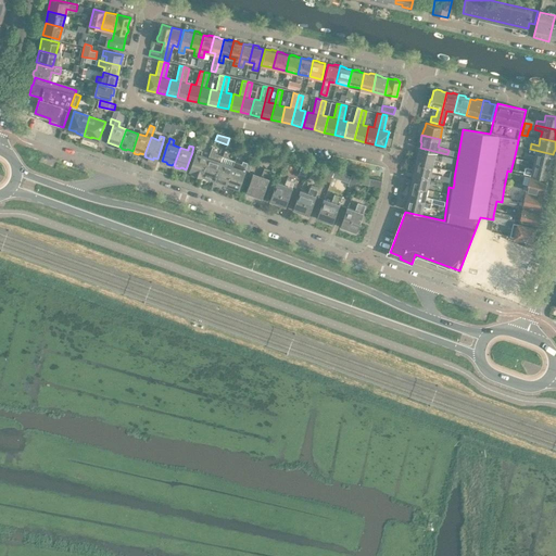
[(523,156),(526,148),(517,146),(515,155),(523,156)]
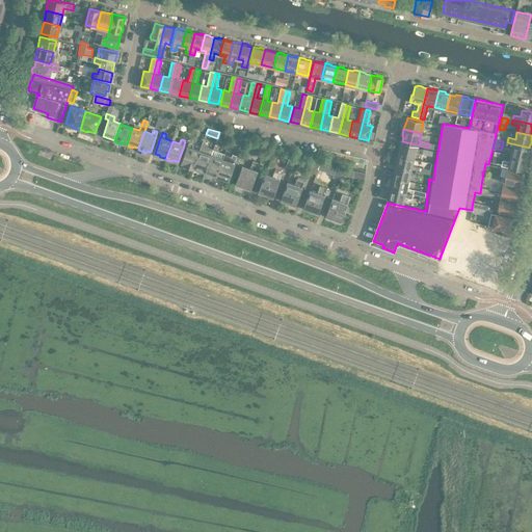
[(193,167),(200,151),(192,148),(193,143),(189,142),(188,147),(182,163),(186,164),(185,165),(193,168),(193,167)]
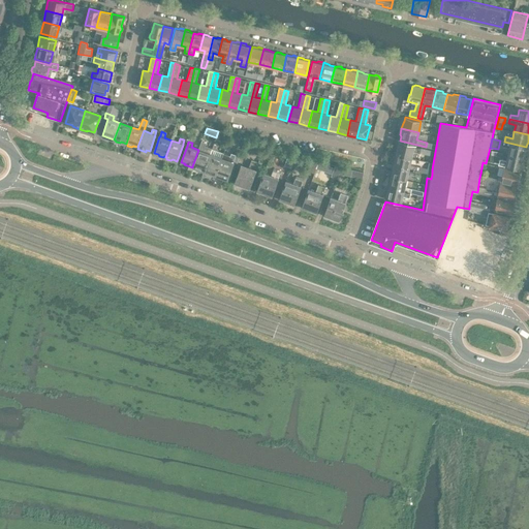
[(510,148),(508,154),(525,158),(526,151),(525,150),(526,147),(504,142),(503,146),(510,148)]
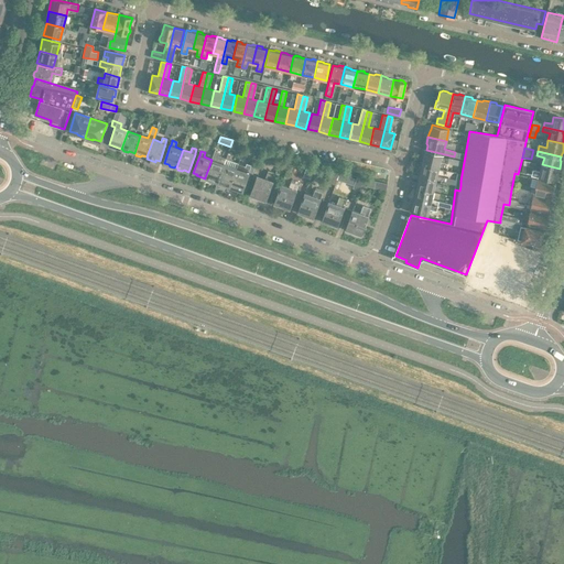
[(421,164),(438,167),(440,161),(447,163),(448,158),(425,152),(424,155),(423,156),(421,164)]
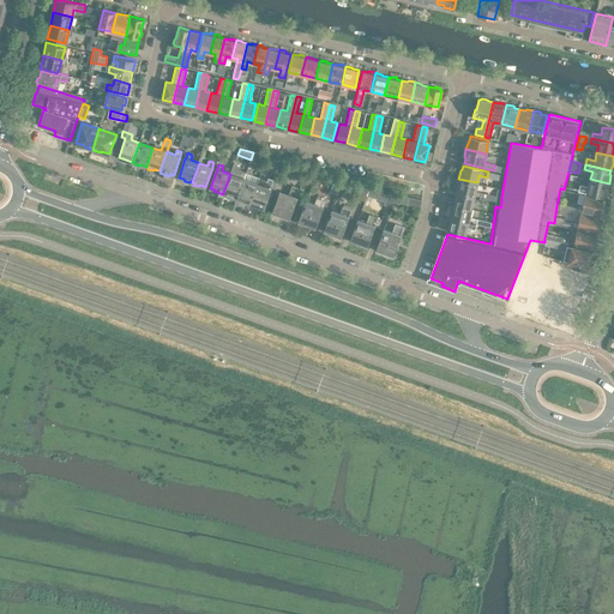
[(308,169),(304,182),(312,185),(317,172),(308,169)]
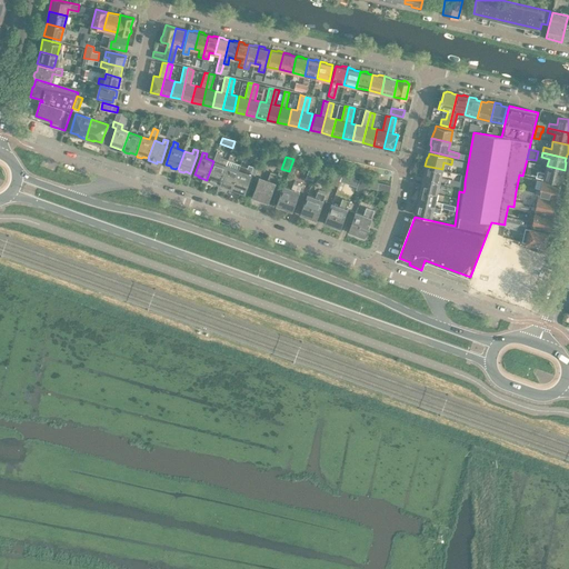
[(239,170),(232,188),(246,192),(251,175),(255,176),(259,160),(255,158),(250,169),(248,168),(247,172),(239,170)]
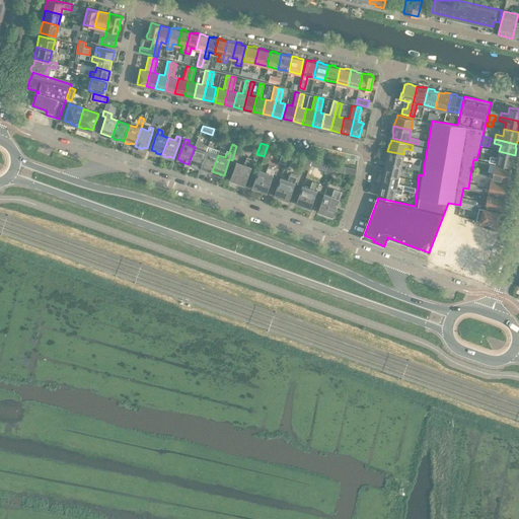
[(211,170),(212,171),(218,155),(219,150),(208,146),(206,151),(201,167),(206,168),(206,170),(210,171),(211,170)]
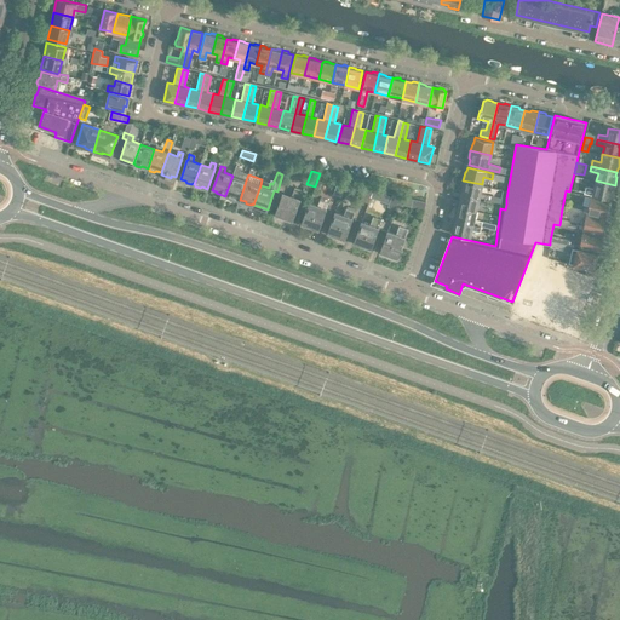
[(239,199),(240,200),(246,181),(233,176),(225,195),(231,196),(233,199),(236,200),(239,199)]
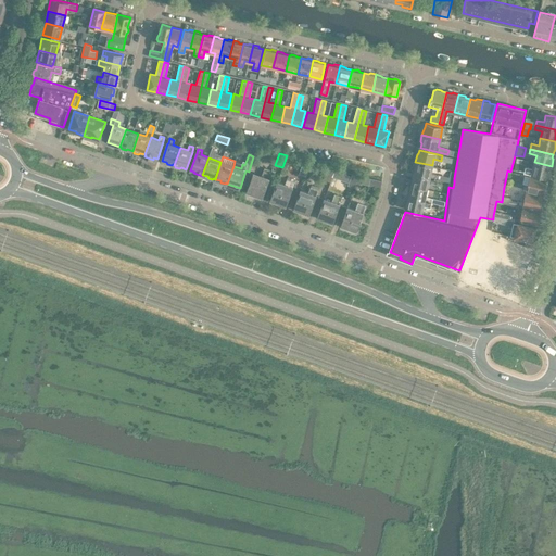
[(303,162),(299,174),(305,176),(310,164),(303,162)]
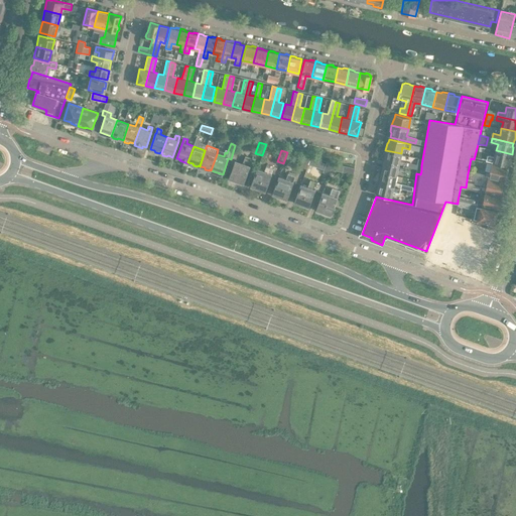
[(416,168),(421,170),(421,165),(399,160),(401,153),(385,150),(384,156),(385,158),(384,161),(405,166),(416,168)]
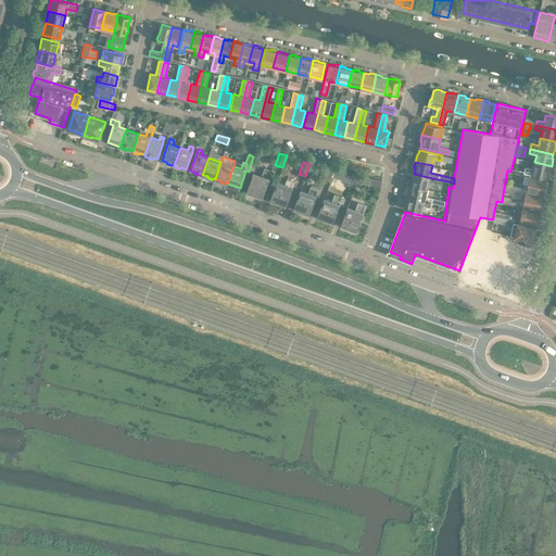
[(552,166),(534,162),(533,169),(526,167),(525,173),(547,178),(548,174),(550,173),(552,166)]
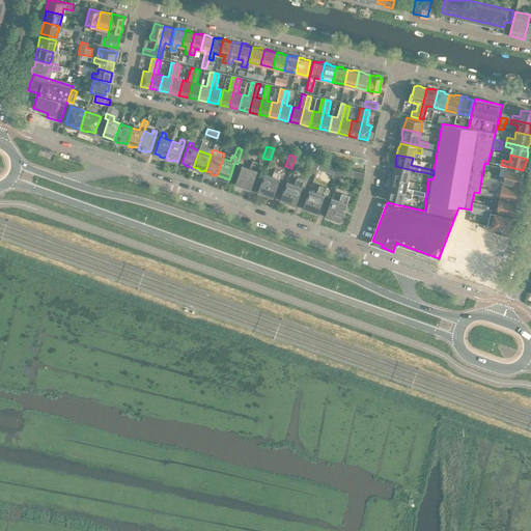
[(242,165),(235,184),(250,189),(259,163),(252,161),(249,168),(242,165)]
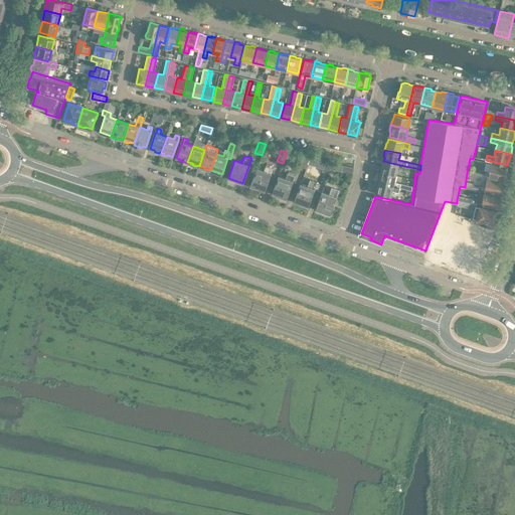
[(300,166),(306,168),(310,157),(303,156),(300,166)]
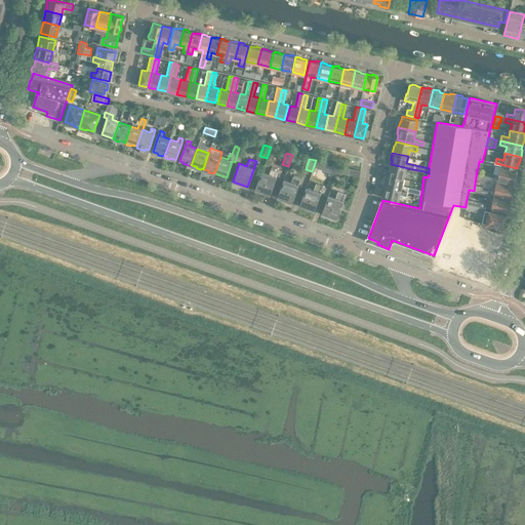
[(338,166),(332,164),(328,175),(334,177),(336,172),(338,166)]
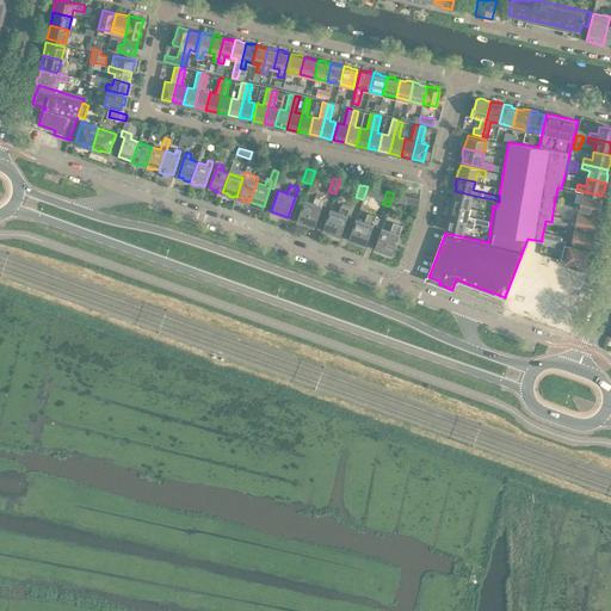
[(479,202),(480,197),(455,191),(454,195),(452,196),(450,203),(469,208),(470,201),(479,202)]
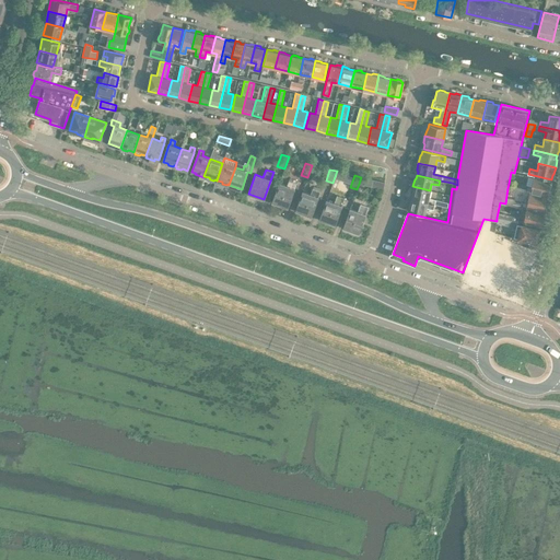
[(361,177),(359,184),(371,187),(373,179),(361,177)]
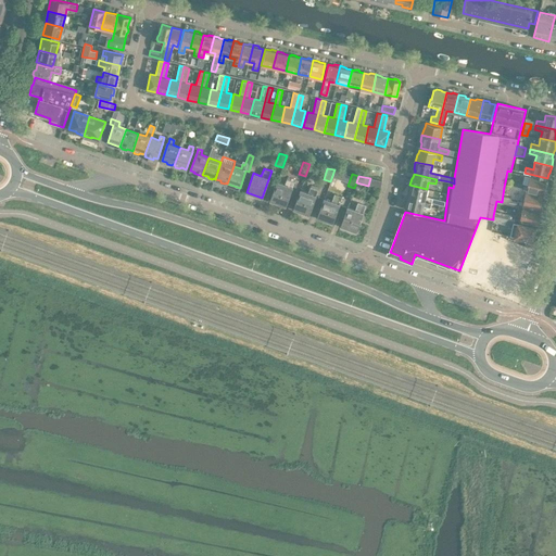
[(514,185),(505,182),(504,187),(526,191),(527,189),(543,193),(545,188),(546,187),(547,182),(546,181),(546,179),(530,176),(528,185),(514,181),(514,185)]
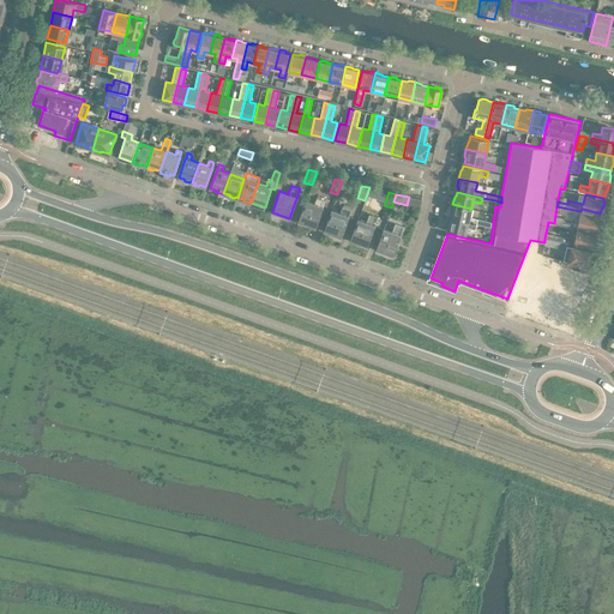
[(299,222),(315,228),(326,198),(318,196),(314,204),(306,200),(299,222)]
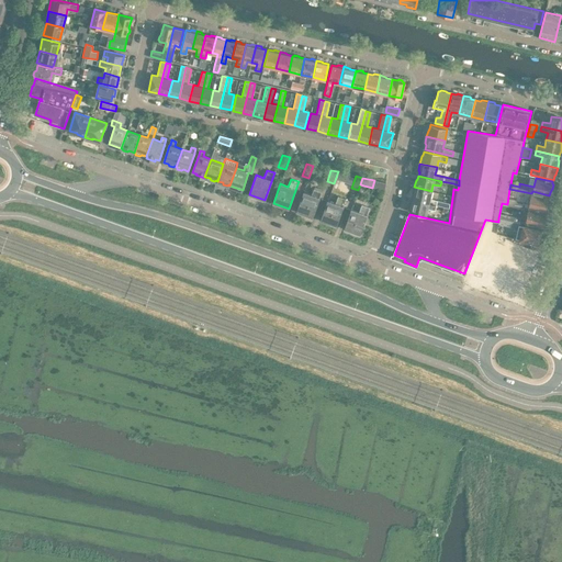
[(429,198),(431,191),(414,187),(413,194),(414,195),(413,199),(436,204),(437,200),(429,198)]
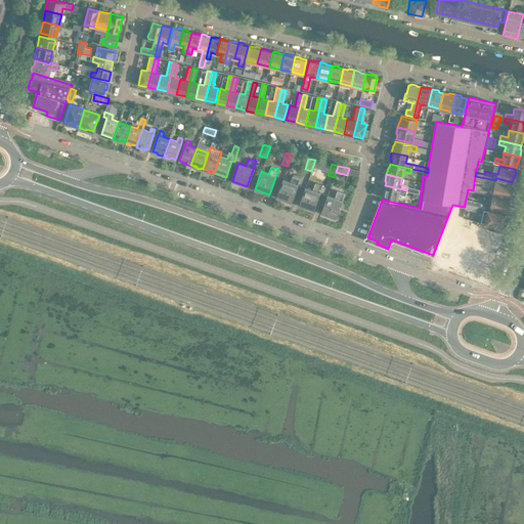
[(276,197),(291,203),(300,177),(293,175),(291,182),(282,179),(276,197)]
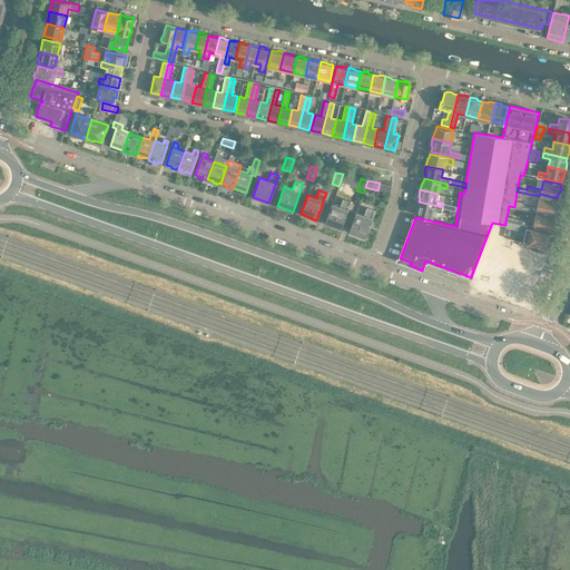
[(522,209),(536,213),(537,210),(553,215),(554,208),(557,208),(558,204),(557,203),(557,200),(539,196),(537,206),(532,205),(532,207),(523,205),(522,209)]
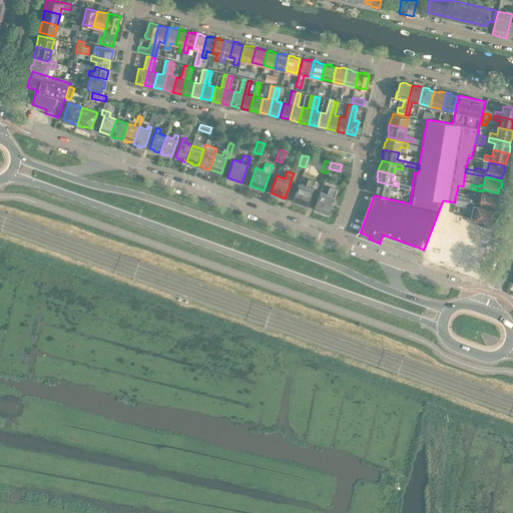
[(293,200),(307,206),(316,181),(309,178),(306,186),(299,183),(293,200)]
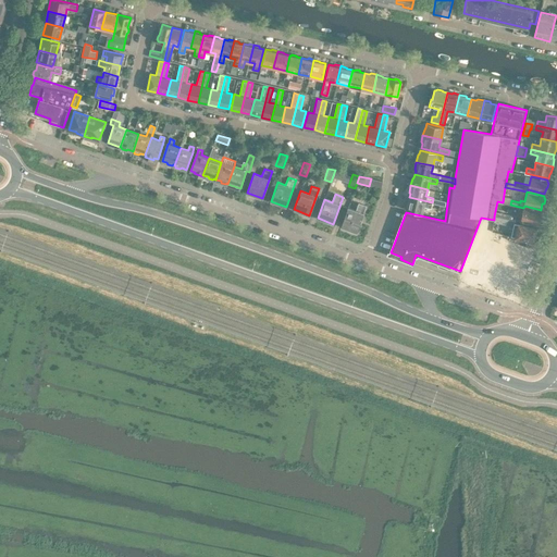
[(431,208),(432,202),(409,197),(408,201),(407,201),(406,207),(407,209),(406,209),(422,213),(423,206),(431,208)]
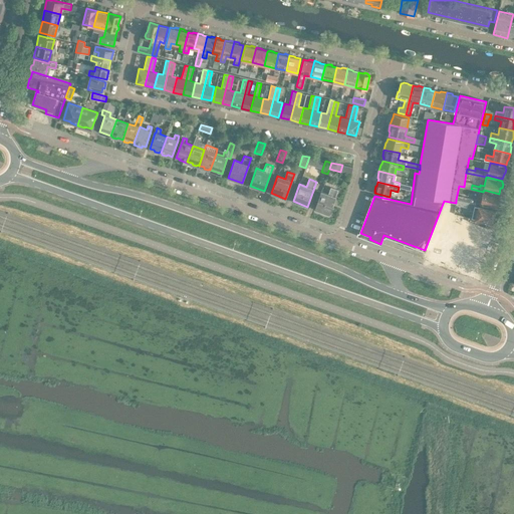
[(314,209),(329,215),(337,190),(330,187),(328,194),(321,192),(314,209)]
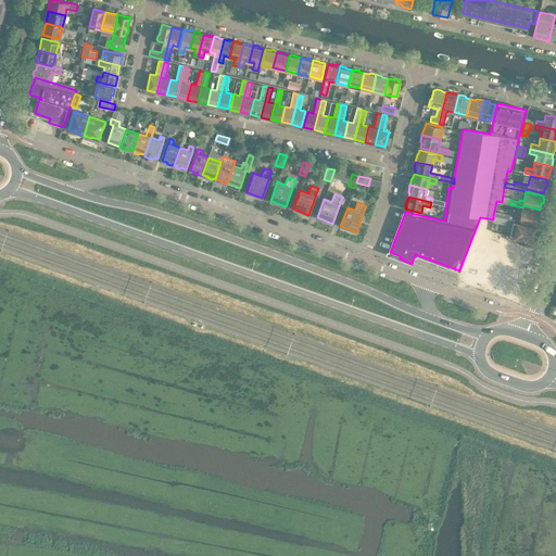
[(540,212),(522,207),(520,220),(536,224),(538,219),(540,218),(540,215),(540,213),(540,212)]
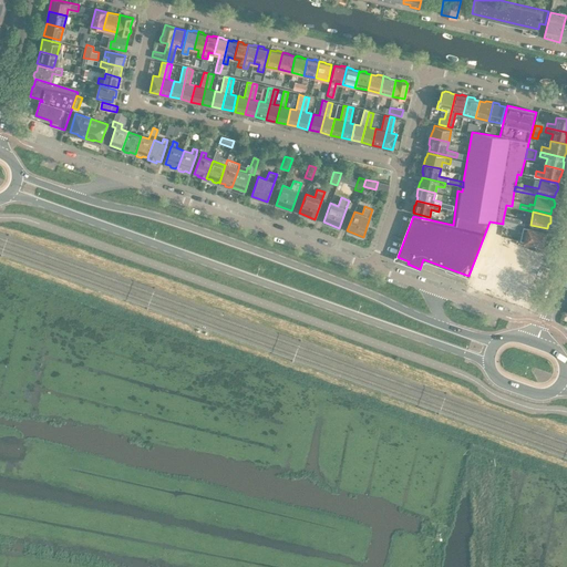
[(521,240),(543,246),(544,245),(545,243),(546,239),(545,238),(546,232),(526,227),(524,227),(525,225),(514,223),(504,220),(503,226),(519,229),(518,232),(522,233),(521,240)]
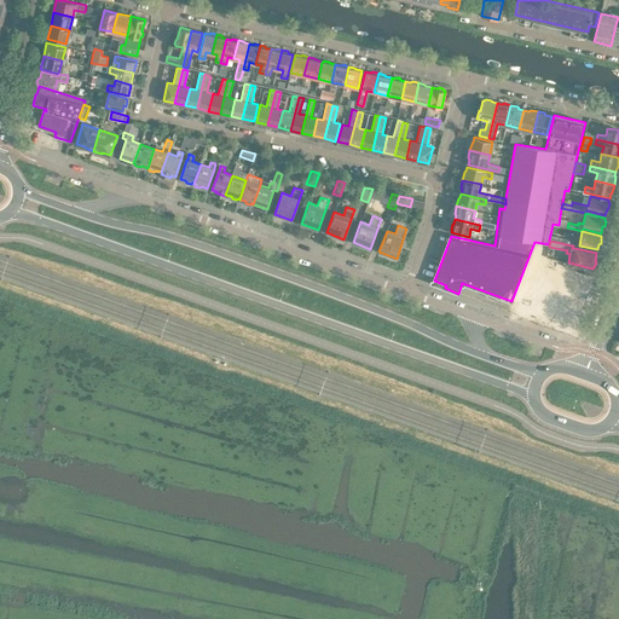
[(512,311),(518,313),(521,304),(514,301),(512,311)]
